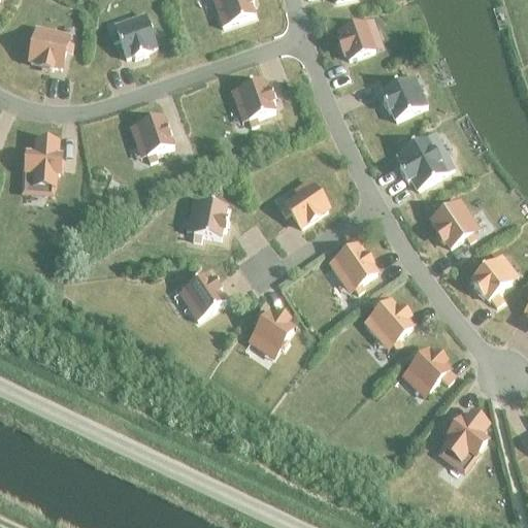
[(217,17),(223,32),(255,21),(251,9),(254,8),(251,0),(217,0),(223,14),(217,17)]
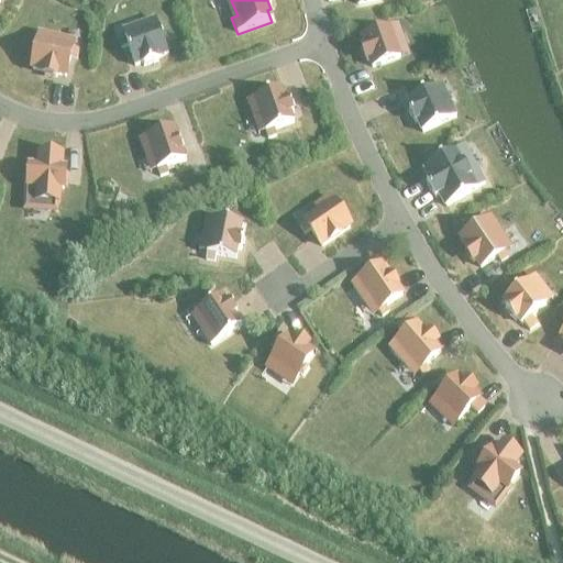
[(167,56),(155,21),(139,28),(141,33),(124,40),(118,42),(121,51),(128,48),(134,68),(143,65),(144,67),(156,63),(155,61),(167,56)]
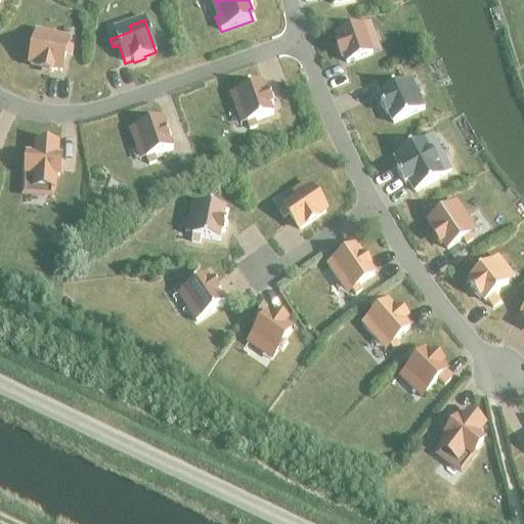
[(343,57),(346,64),(372,54),(364,36),(373,33),(369,27),(362,30),(362,29),(336,39),(339,46),(336,47),(341,58),(343,57)]
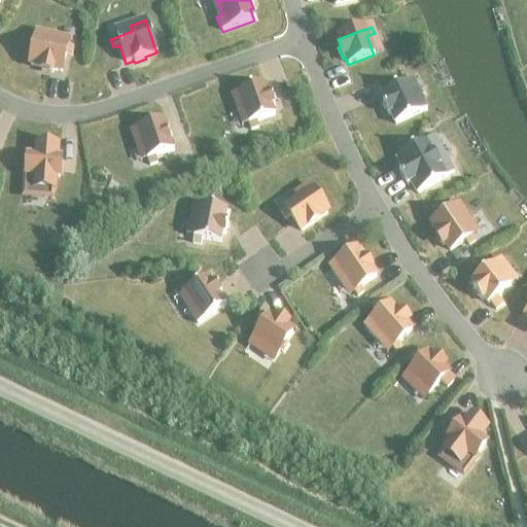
[(37,33),(30,66),(41,69),(40,71),(51,74),(53,71),(61,73),(65,55),(71,56),(73,48),(67,46),(50,42),(53,37),(37,33)]
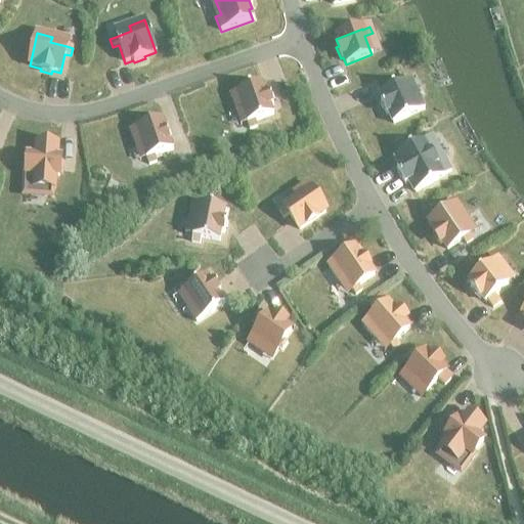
[(397,87),(379,95),(383,103),(380,104),(385,116),(388,115),(393,125),(424,111),(418,96),(411,98),(405,84),(404,84),(402,78),(394,82),(397,87)]
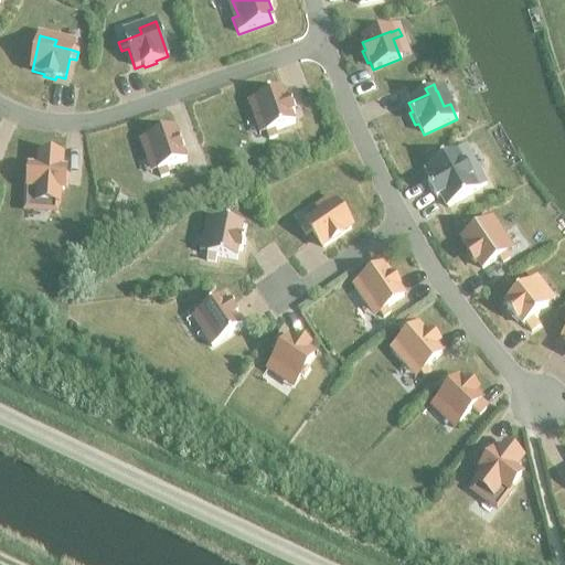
[(287,104),(283,92),(247,104),(253,120),(259,118),(266,135),(268,141),(276,138),(274,131),(295,125),(291,116),(294,115),(289,103),(287,104)]
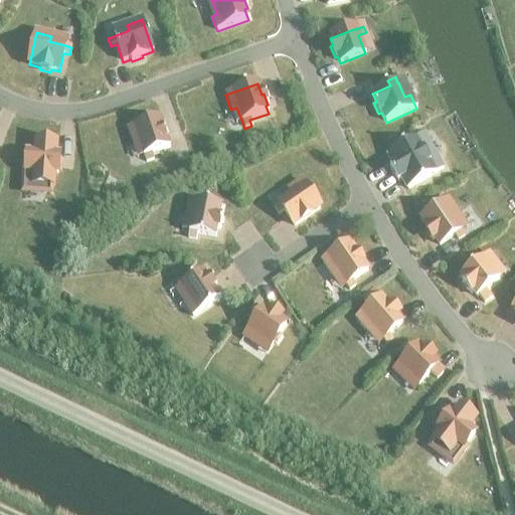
[(151,155),(169,148),(159,118),(155,119),(127,129),(132,144),(138,142),(143,158),(144,157),(146,163),(153,160),(151,155)]
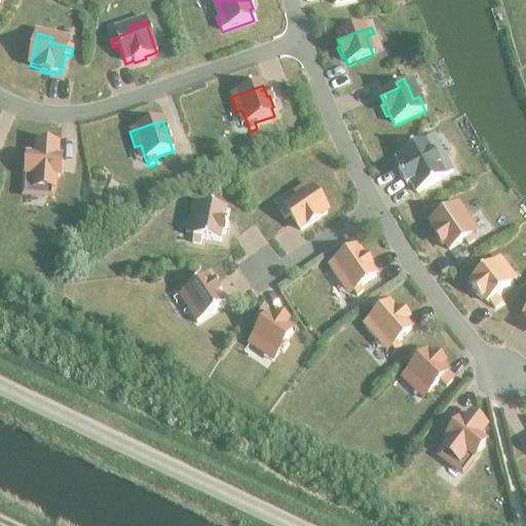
[(425,141),(396,158),(402,170),(398,172),(406,186),(410,183),(416,194),(446,178),(431,153),(439,149),(433,138),(425,142),(425,141)]
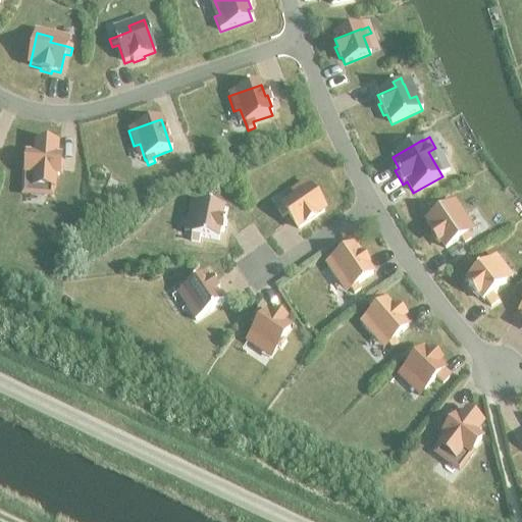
[(44,189),(44,196),(53,197),(53,189),(54,176),(58,176),(59,158),(55,158),(56,146),(50,145),(44,144),(44,145),(37,144),(36,157),(27,156),(25,174),(35,175),(34,188),(44,189)]
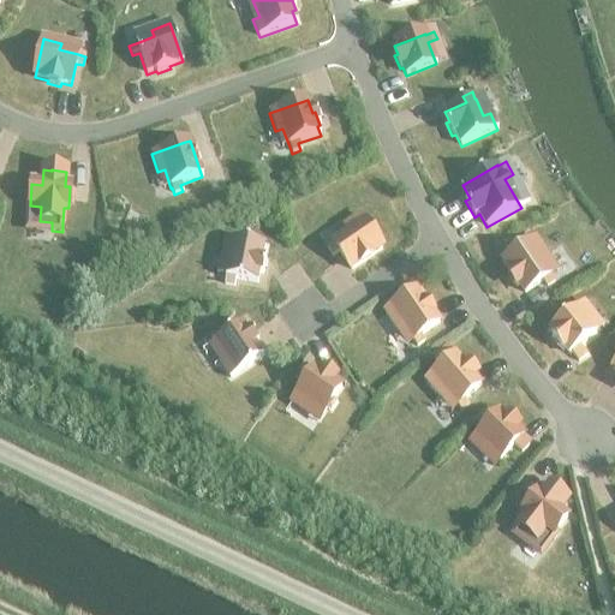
[(338,254),(351,272),(372,256),(381,250),(359,218),(344,228),(348,234),(333,245),(327,249),(332,257),(338,254)]
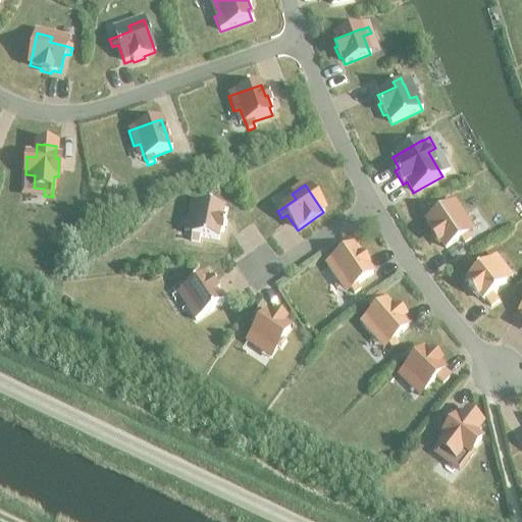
[(222,221),(224,209),(191,203),(188,219),(194,220),(191,236),(191,237),(190,242),(198,244),(198,242),(199,238),(218,242),(220,232),(222,233),(225,221),(222,221)]
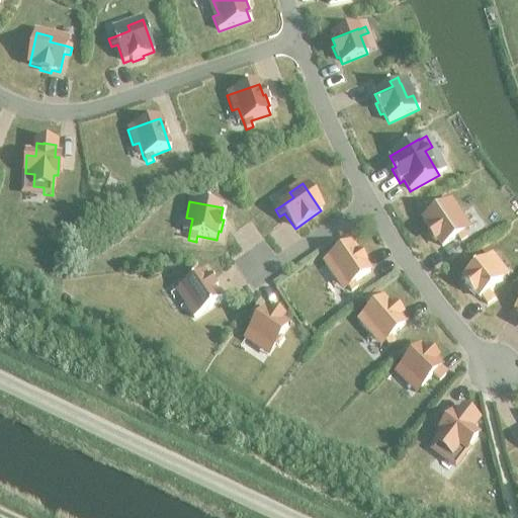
[(460,216),(451,203),(424,222),(430,232),(428,233),(434,242),(437,241),(441,248),(457,238),(460,243),(467,238),(463,233),(464,233),(455,220),(460,216)]
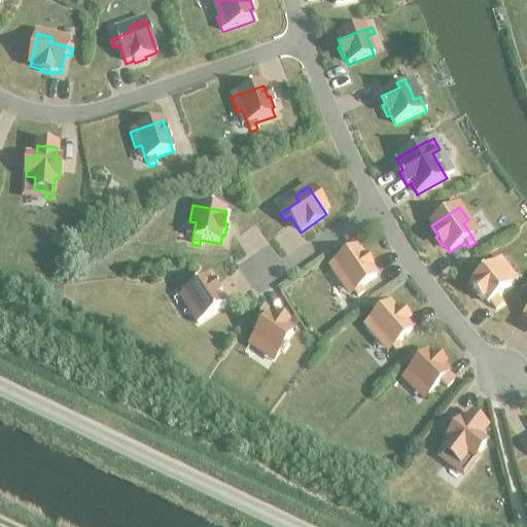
[(335,267),(329,270),(337,281),(339,283),(342,281),(344,280),(345,281),(353,293),(357,297),(363,293),(360,288),(371,281),(376,278),(357,251),(345,260),(343,257),(334,264),(335,267)]
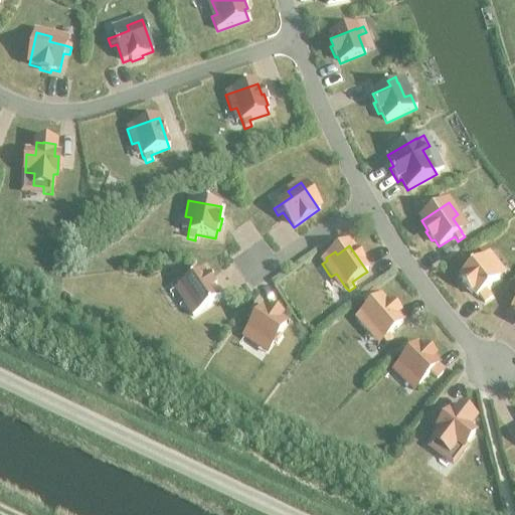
[(471,272),(462,279),(466,284),(464,286),(472,296),(474,295),(478,300),(500,283),(488,268),(494,263),(490,258),(484,262),(484,261),(480,264),(478,262),(469,270),(471,272)]
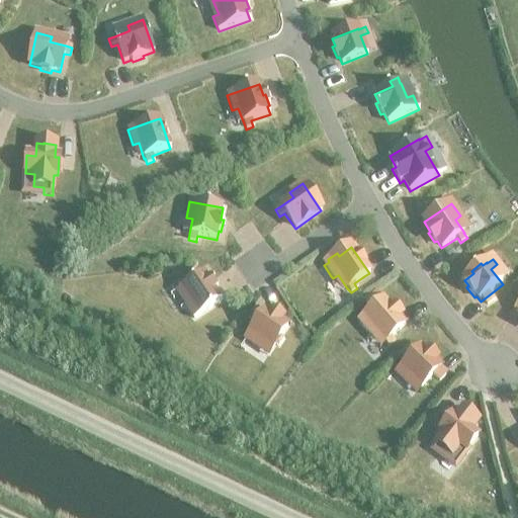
[(184,307),(193,320),(222,300),(216,290),(218,289),(210,279),(208,281),(205,276),(203,274),(200,276),(187,284),(185,281),(184,279),(177,284),(181,289),(180,289),(189,303),(184,307)]
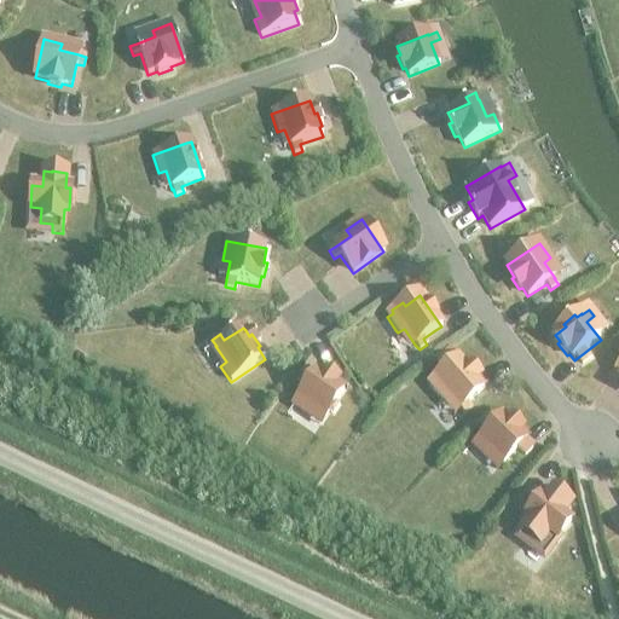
[(458,360),(429,387),(441,400),(446,395),(460,410),(464,415),(472,409),(467,404),(484,389),(476,381),(479,379),(470,369),(468,371),(458,360)]
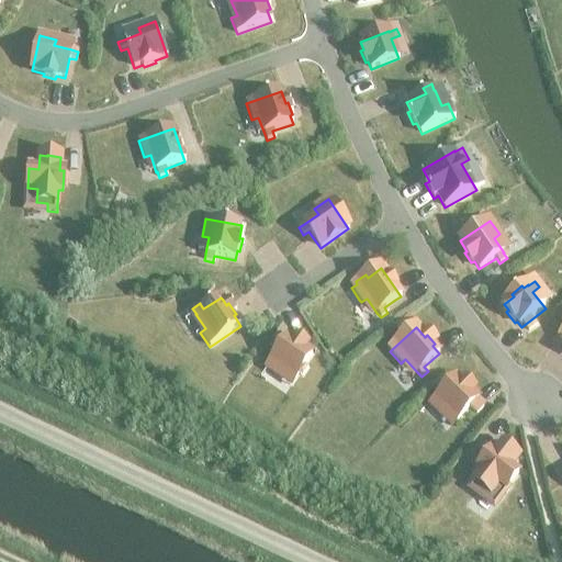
[(271,363),(294,379),(312,355),(305,350),(306,348),(295,340),(294,343),(288,338),(287,340),(278,335),(272,343),(281,348),(271,363)]
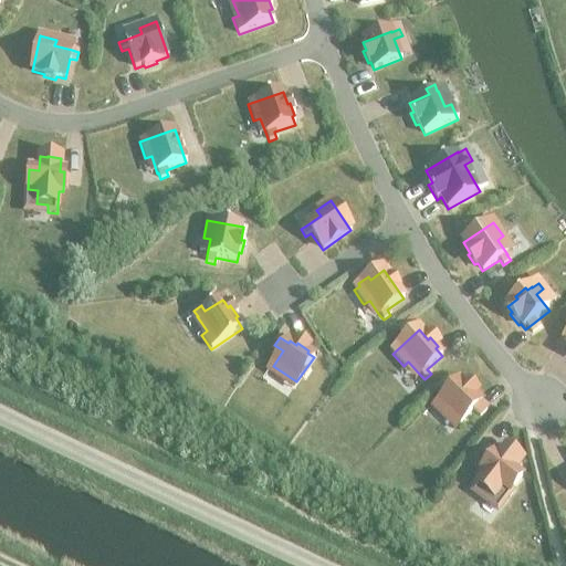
[(460,383),(439,404),(460,425),(472,411),(479,418),(486,411),(479,404),(481,402),(475,397),(478,395),(468,386),(465,388),(460,383)]
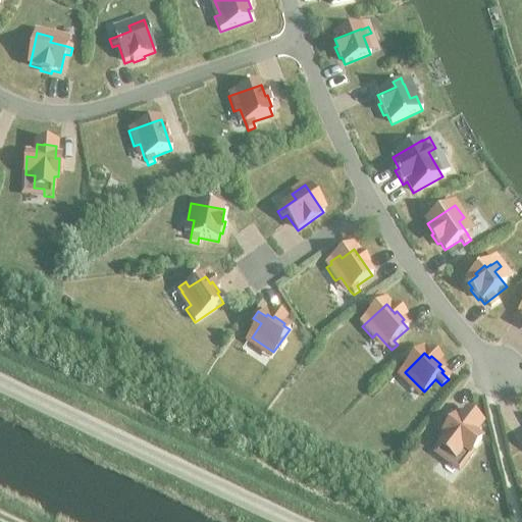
[(439,448),(434,454),(442,460),(447,454),(455,459),(463,450),(470,455),(481,440),(474,434),(481,424),(476,420),(471,416),(471,417),(466,413),(458,423),(455,420),(444,435),(447,437),(439,448)]
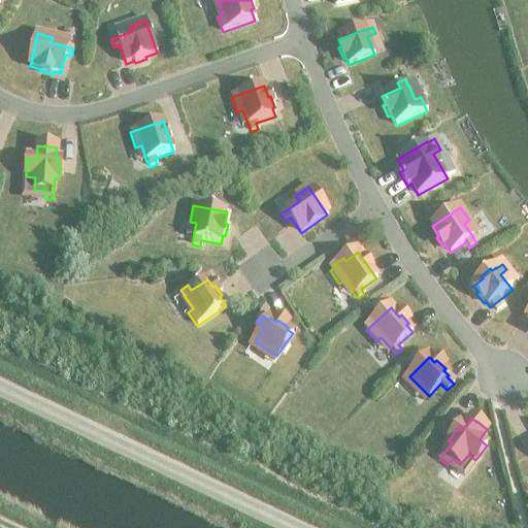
All buildings are outlined.
